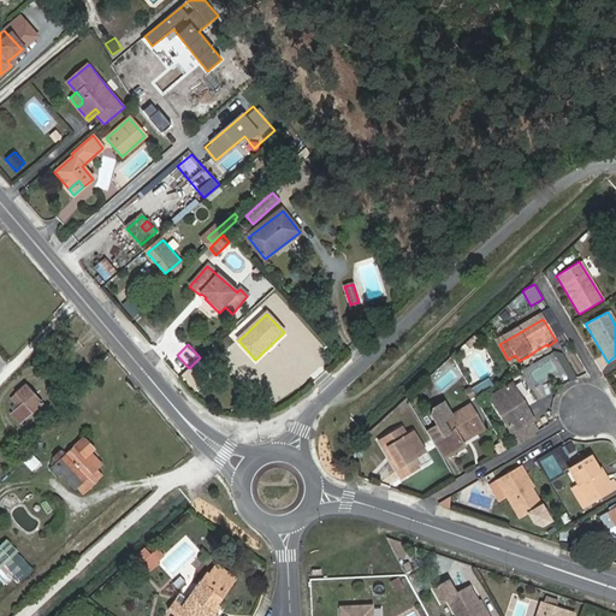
[(515,355),(508,360),(513,367),(520,363),(519,361),(515,355)]
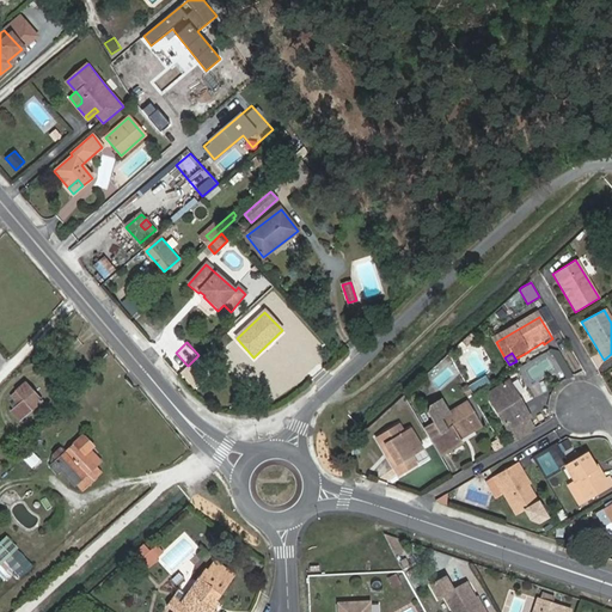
[(472,392),(491,385),(489,377),(470,384),(472,392)]
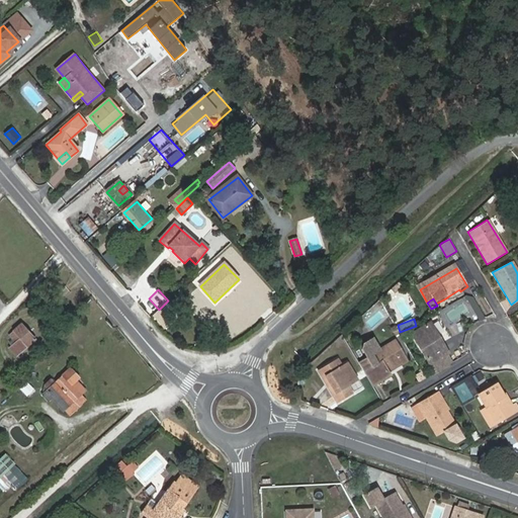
[(436,344),(438,339),(429,323),(411,335),(429,364),(443,356),(436,344)]
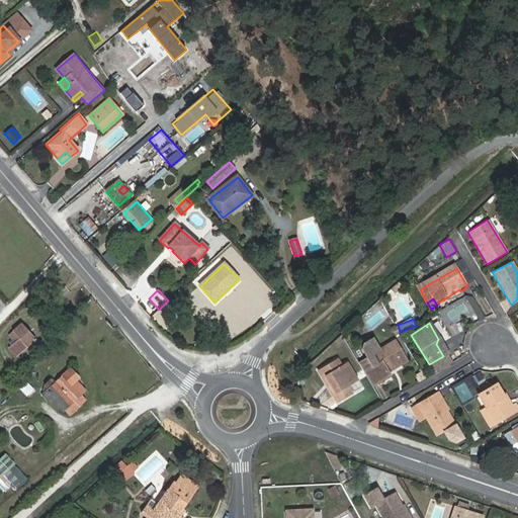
[(9,336),(15,342),(9,348),(16,356),(34,339),(21,324),(9,336)]
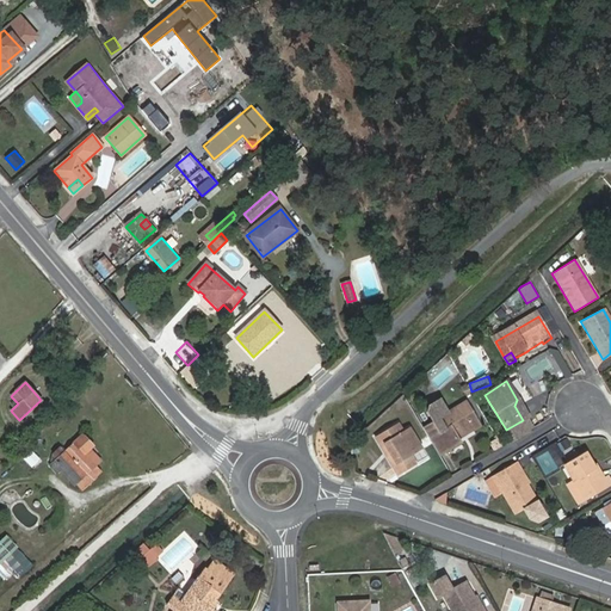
[(528,418),(517,400),(514,406),(523,420),(528,418)]
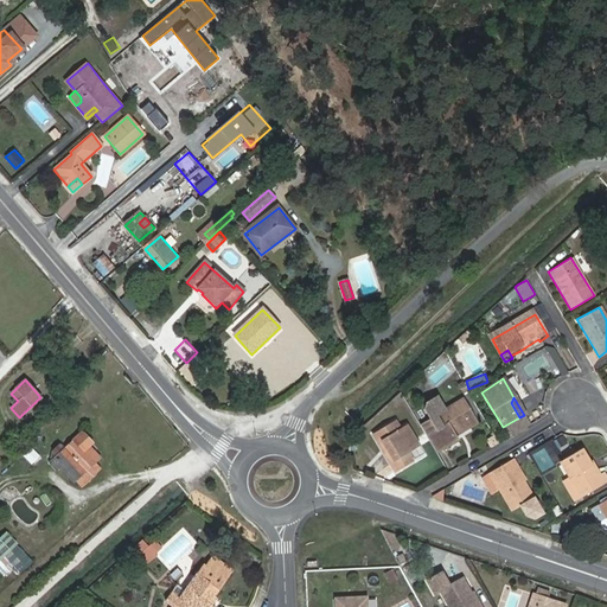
[(429,419),(420,425),(436,453),(457,440),(455,438),(453,433),(475,419),(464,398),(445,410),(440,402),(433,400),(427,403),(425,410),(429,419)]
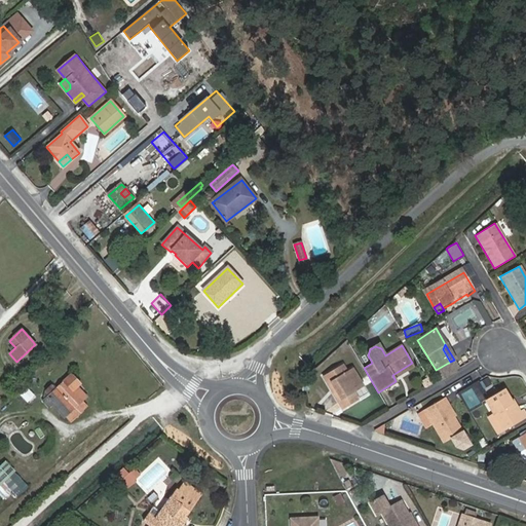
[(414,367),(412,363),(392,375),(395,379),(414,367)]
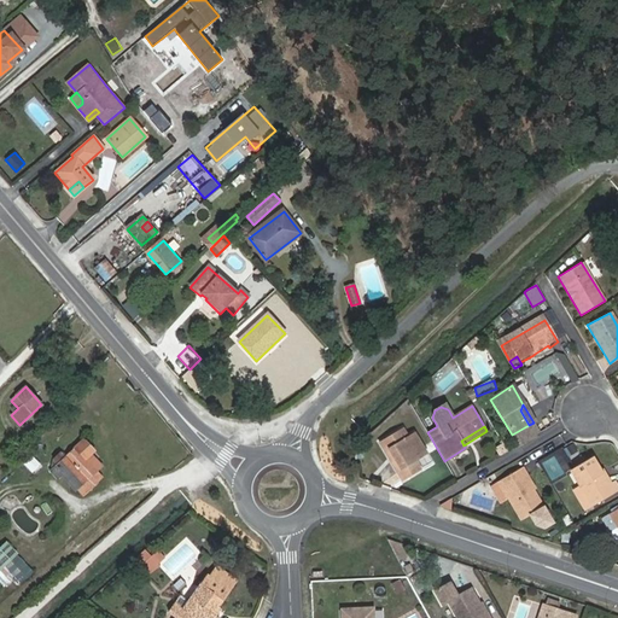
[(531,426),(513,437),(518,445),(536,435),(531,426)]
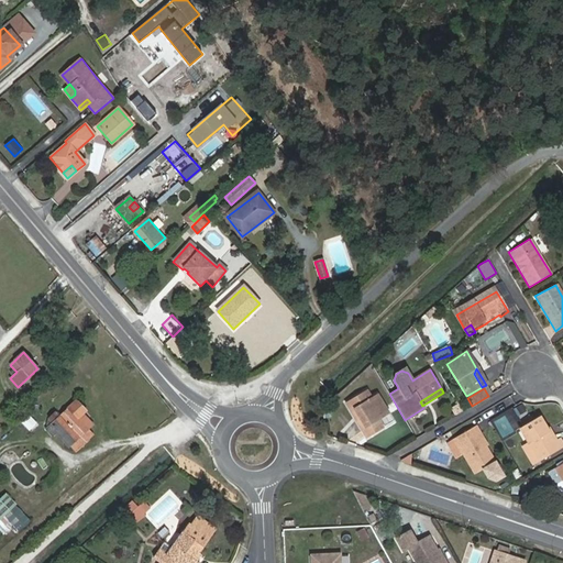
[(345,403),(351,410),(354,408),(360,418),(356,420),(367,439),(383,429),(377,421),(388,415),(377,395),(372,397),(367,390),(345,403)]
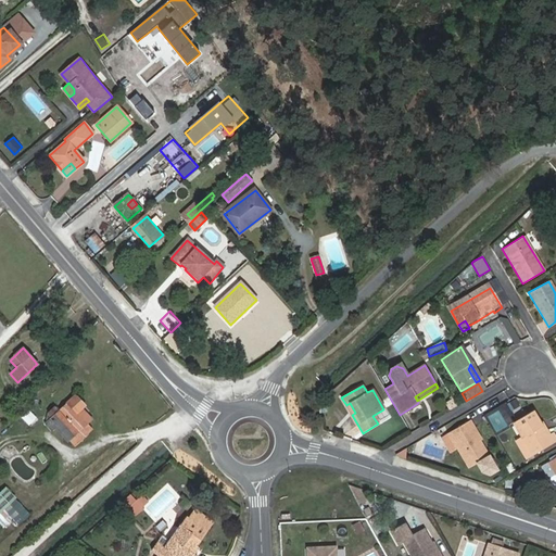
[(75,395),(51,418),(58,425),(70,439),(87,424),(91,419),(81,408),(85,406),(75,395)]
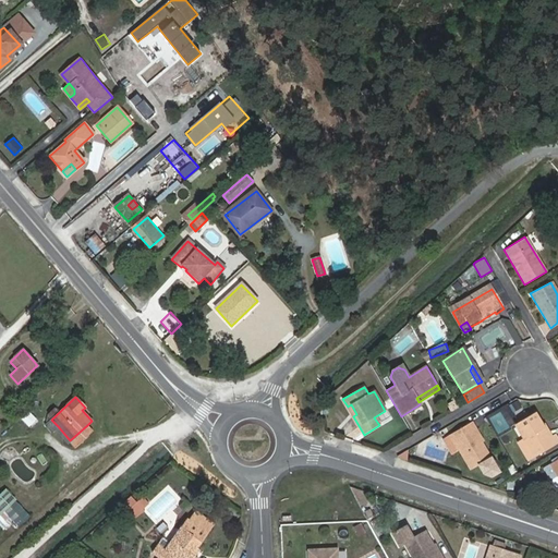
[(351,404),(348,407),(353,416),(356,414),(351,404)]
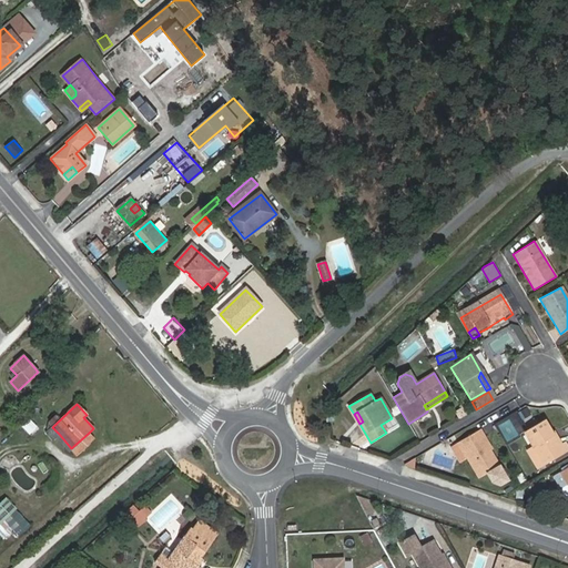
[(520,427),(544,466),(567,450),(567,449),(564,443),(559,446),(541,415),(520,427)]
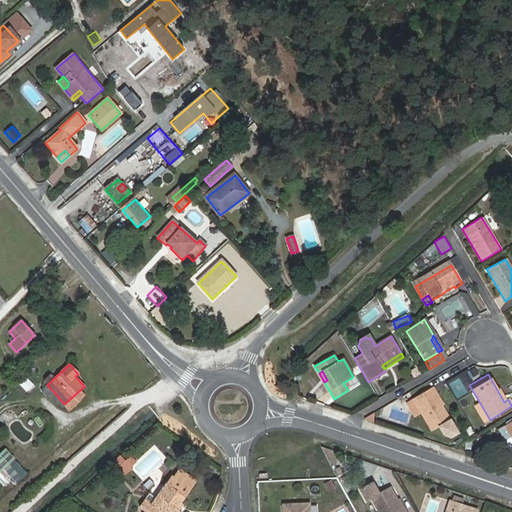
[(29,377),(20,383),(27,392),(36,386),(29,377)]
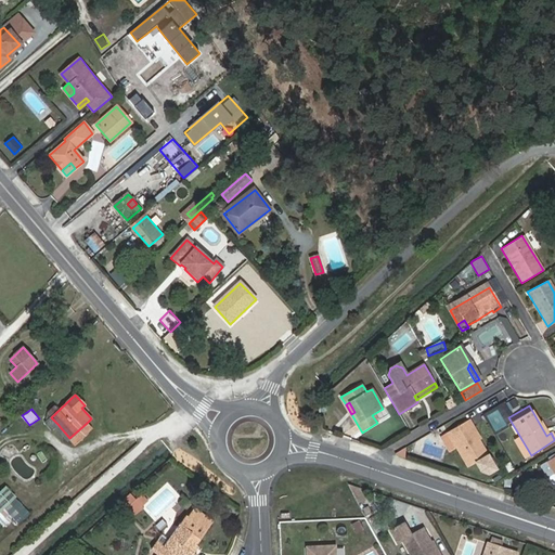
[(57,424),(51,417),(46,423),(51,429),(57,424)]
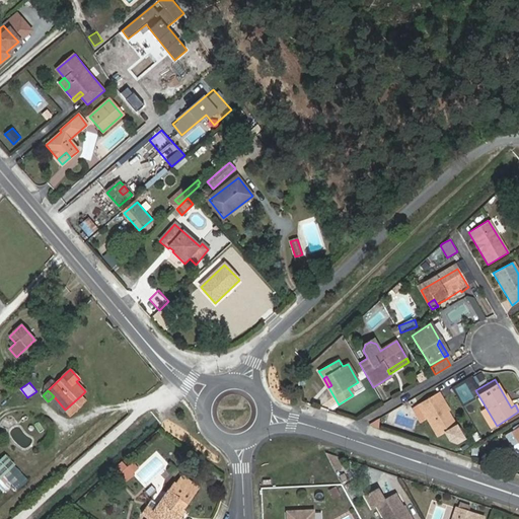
[(458,443),(464,439),(437,393),(419,404),(427,419),(438,437),(445,433),(450,441),(458,443)]
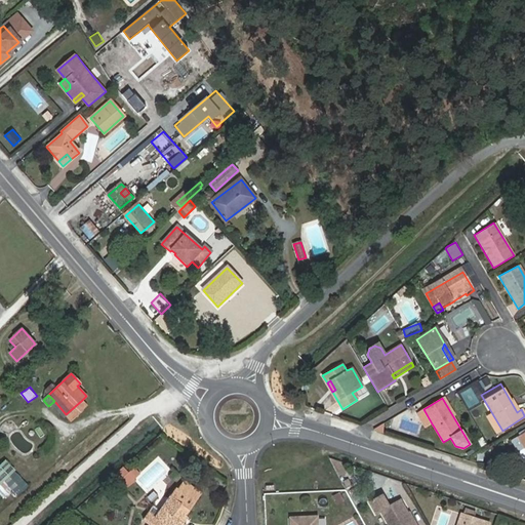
[(87,405),(82,400),(66,414),(72,420),(82,410),(87,405)]
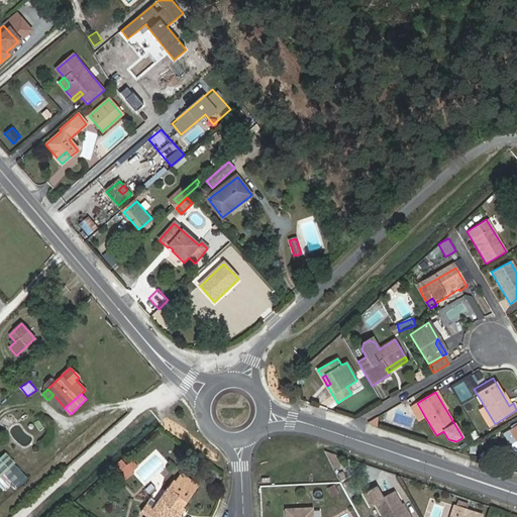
[(425,417),(417,403),(411,407),(419,421),(425,417)]
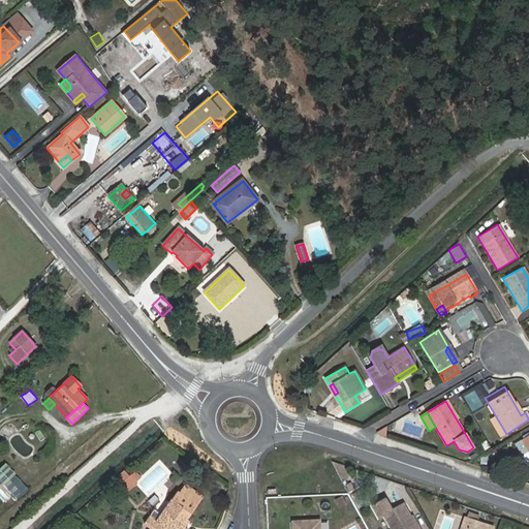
[(386,428),(377,433),(385,436),(386,428)]
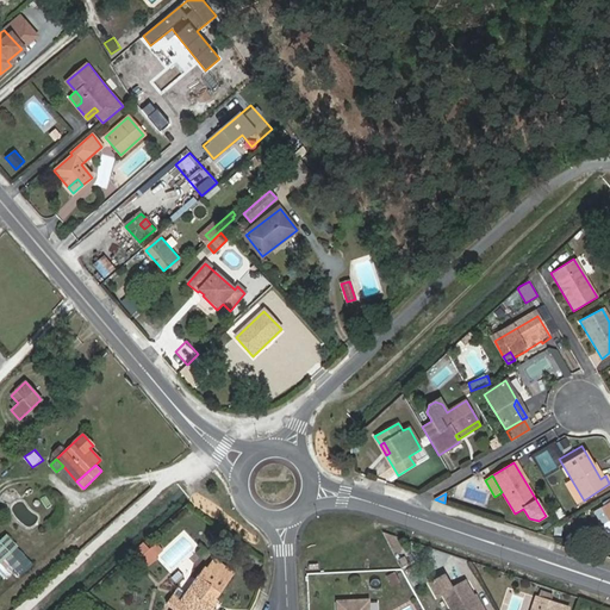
[(609,502),(599,509),(607,522),(609,522),(609,502)]
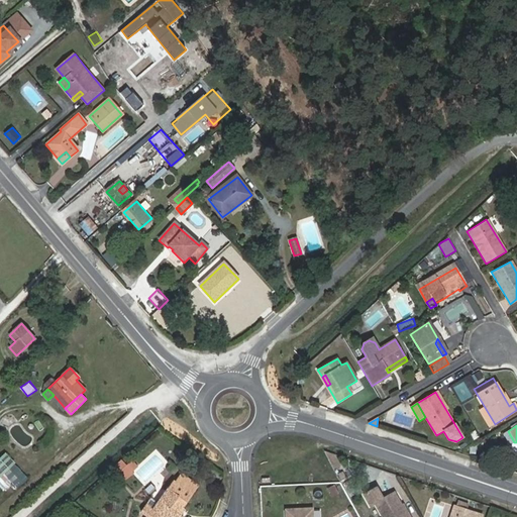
[(4,453),(0,457),(0,485),(9,495),(26,479),(4,453)]
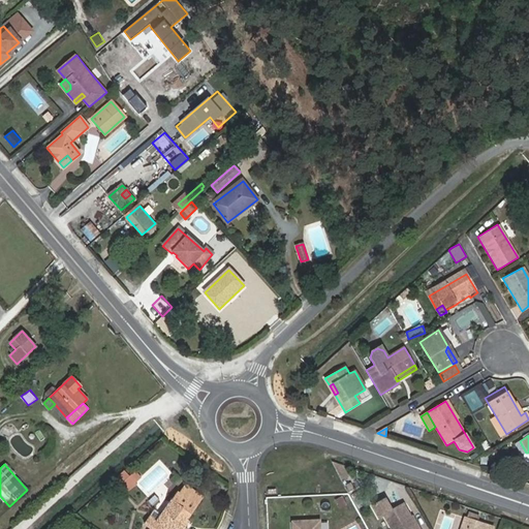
[(125,469),(118,476),(130,489),(137,480),(125,469)]
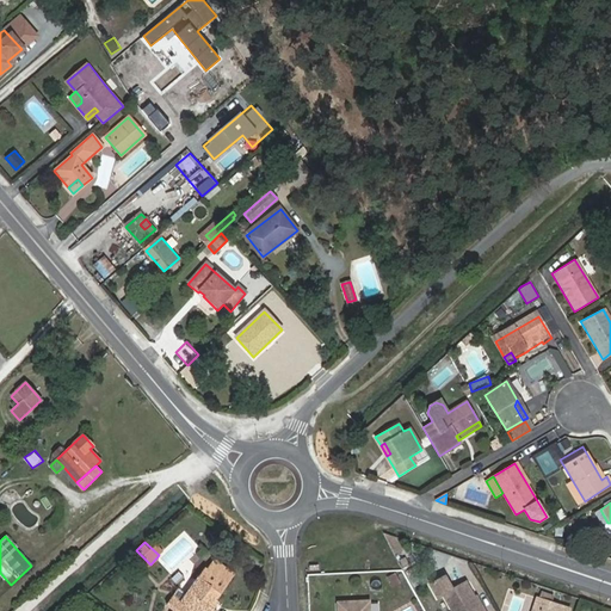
[(205,568),(187,594),(180,603),(173,598),(168,605),(176,610),(174,610),(189,610),(190,609),(193,610),(210,610),(213,609),(211,608),(216,599),(228,582),(226,581),(233,573),(216,560),(208,571),(205,568)]
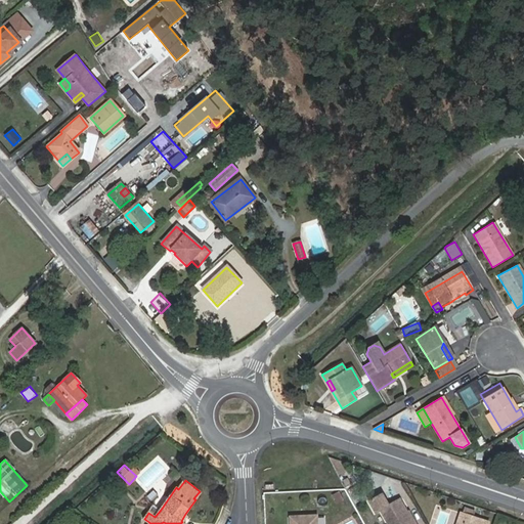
[(336,503),(343,500),(340,491),(333,493),(336,503)]
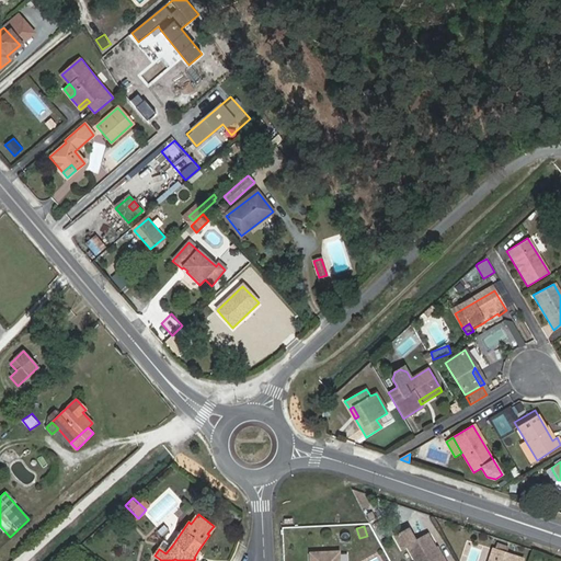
[(411,530),(397,539),(403,551),(409,548),(415,560),(443,560),(437,550),(430,536),(418,542),(411,530)]
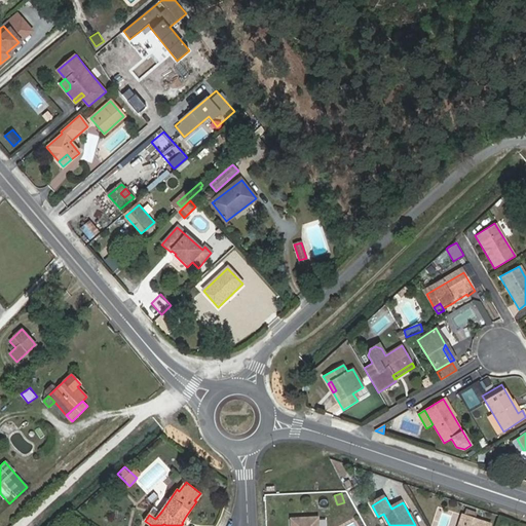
[(155,519),(161,512),(155,508),(149,515),(155,519)]
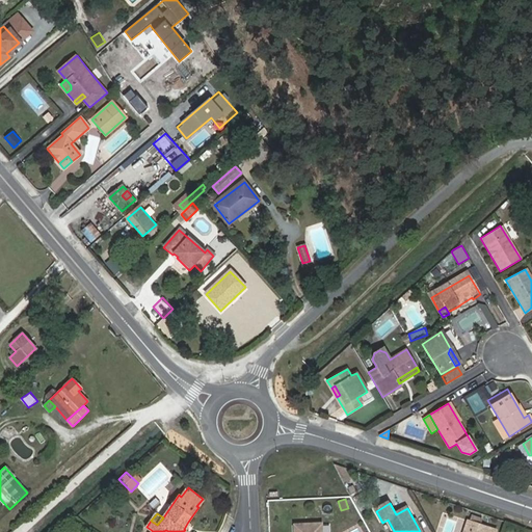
[(496,531),(497,531),(468,521),(463,530),(467,531),(466,531),(496,531)]
